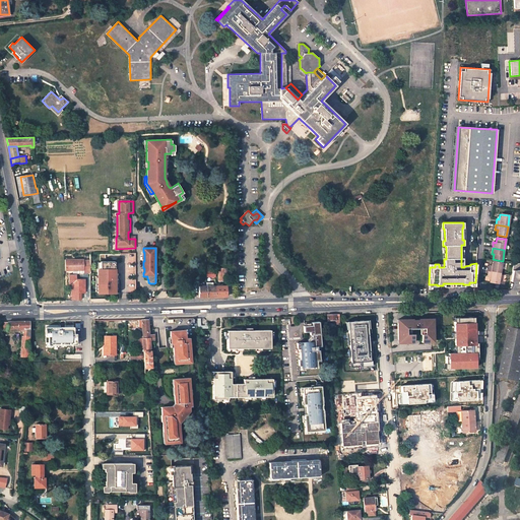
[(73,273),(83,273),(83,272),(89,272),(89,260),(83,260),(83,259),(65,259),(65,270),(73,270),(73,273)]
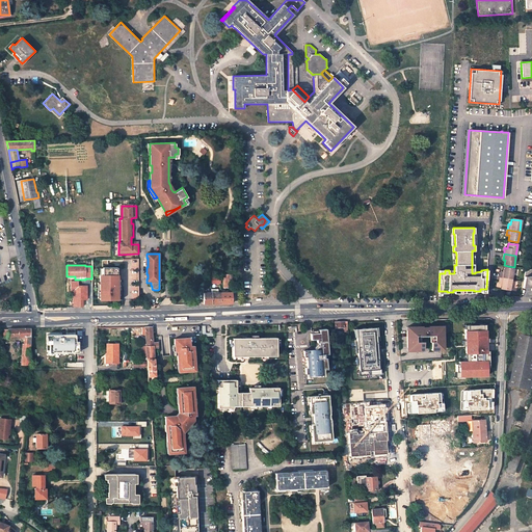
[(117,278),(117,267),(103,267),(103,268),(103,275),(100,275),(100,284),(100,286),(101,286),(101,291),(100,291),(100,299),(117,299),(117,282),(114,282),(114,278),(117,278)]
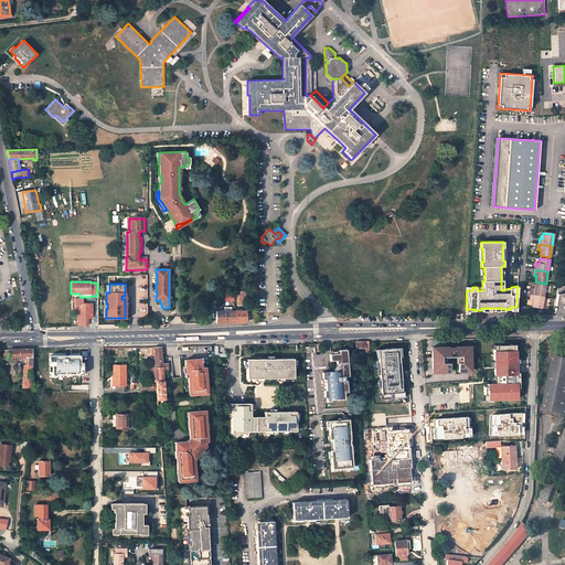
[(531,296),(544,298),(545,286),(540,286),(535,285),(534,289),(532,289),(531,296)]
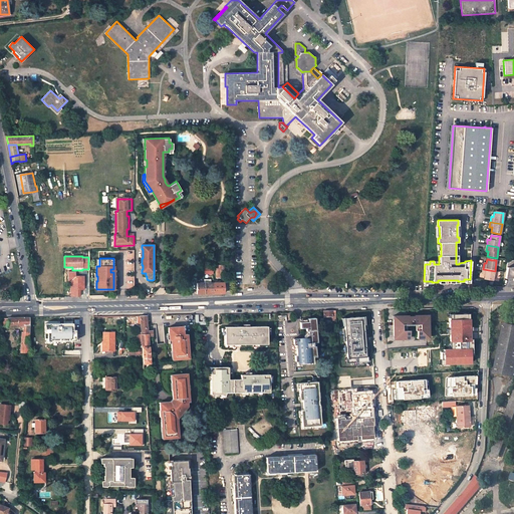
[(513,260),(508,260),(505,273),(505,278),(513,278),(513,277),(513,260)]
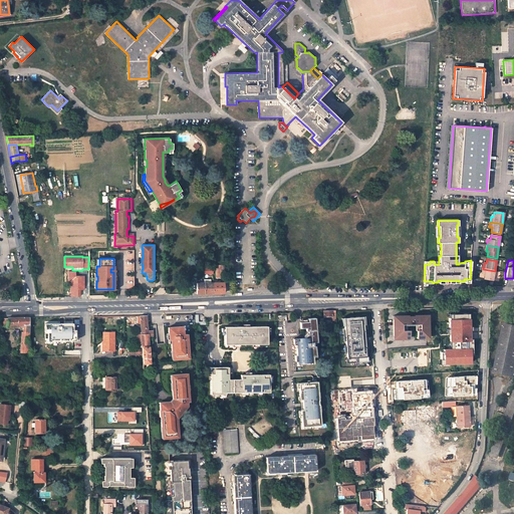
[(483,269),(482,274),(485,274),(484,280),(493,281),(495,271),(483,269)]
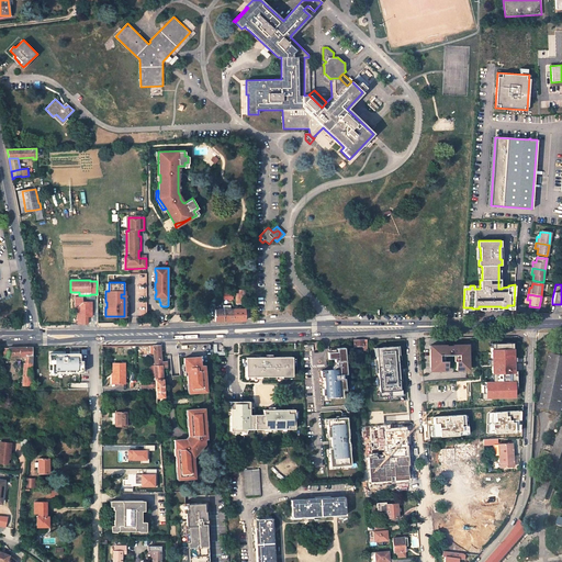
[(231,310),(214,310),(215,321),(229,321),(245,319),(245,308),(231,310)]
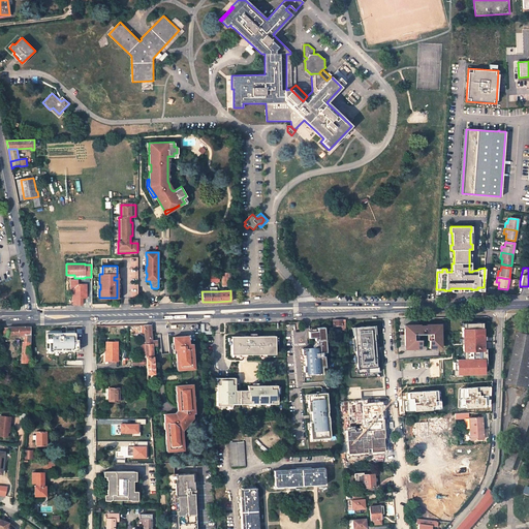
[(333,320),(333,328),(338,328),(338,325),(341,325),(341,328),(342,328),(342,330),(345,330),(345,325),(344,319),(339,319),(333,320)]
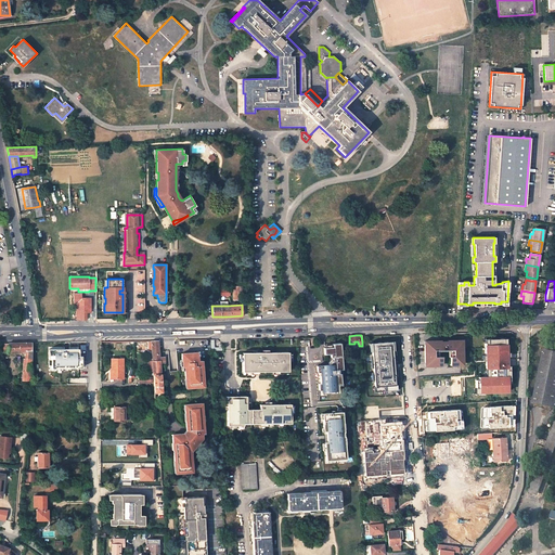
[(428,366),(441,365),(441,357),(439,357),(435,358),(435,349),(454,349),(455,357),(450,357),(450,365),(459,365),(459,362),(463,362),(462,344),(459,345),(459,340),(448,340),(448,344),(440,344),(440,340),(427,341),(428,345),(424,345),(424,363),(428,362),(428,366)]
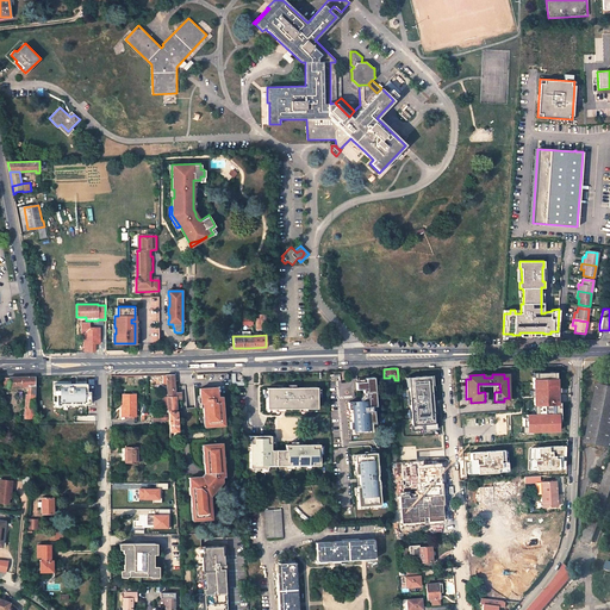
[(410,431),(436,429),(436,423),(434,423),(434,417),(433,406),(433,400),(431,392),(431,385),(433,385),(433,375),(406,378),(406,387),(409,387),(411,424),(410,425),(410,431)]
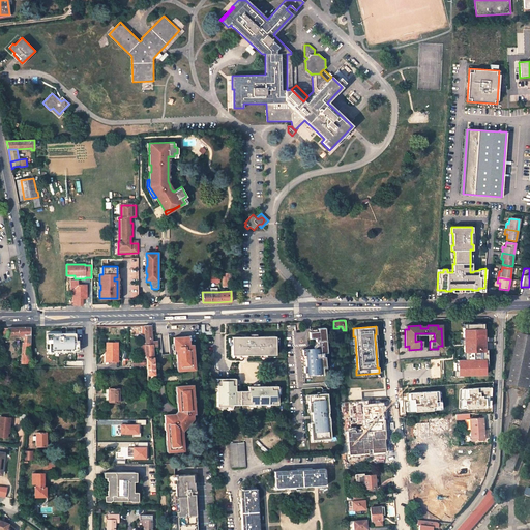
[(24,335),(30,335),(30,327),(22,327),(6,328),(6,336),(24,335)]
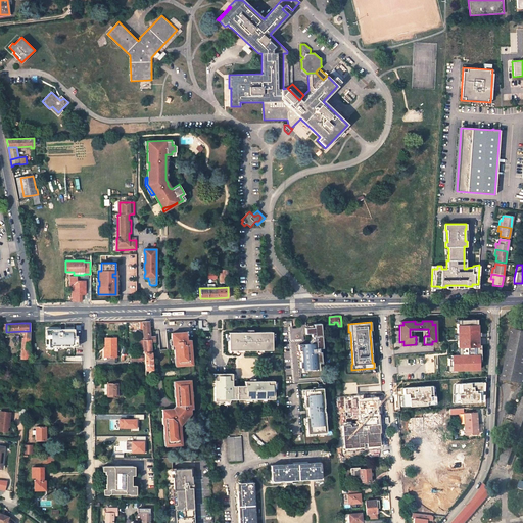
[(317,370),(316,363),(321,362),(321,352),(320,352),(319,348),(323,348),(321,323),(313,324),(314,327),(304,327),(305,334),(311,333),(312,336),(313,336),(314,340),(313,340),(311,342),(311,343),(304,344),(298,344),(298,350),(301,350),(301,361),(299,362),(300,368),(302,367),(302,371),(317,370)]
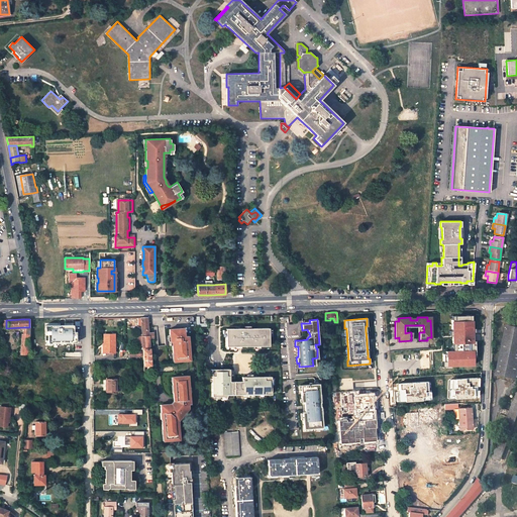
[(56,343),(66,342),(69,342),(73,342),(73,325),(72,325),(65,325),(62,325),(60,325),(47,325),(47,334),(47,343),(56,343)]
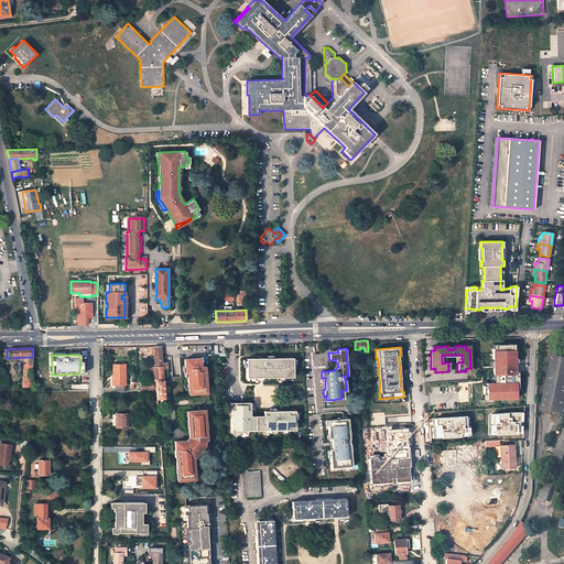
[(517,356),(502,356),(501,369),(516,370),(517,357),(517,356)]
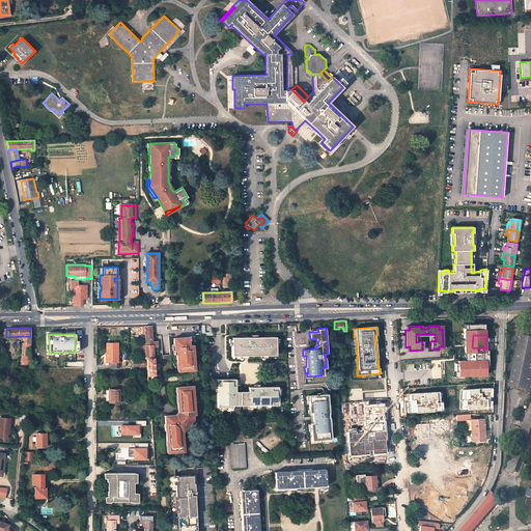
[(530,378),(530,336),(522,335),(510,386),(529,390),(530,378)]
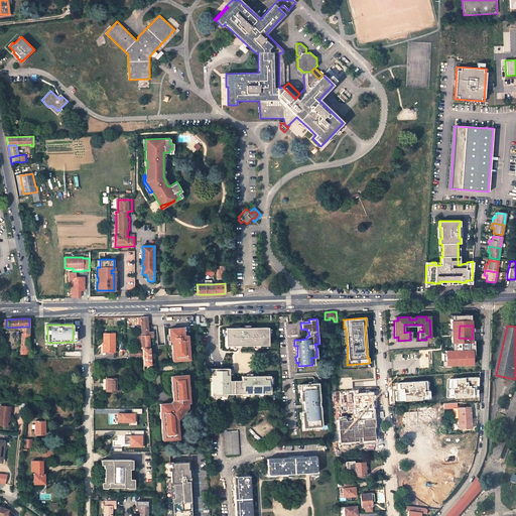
[(27,354),(29,327),(23,327),(23,334),(21,334),(20,354),(27,354)]
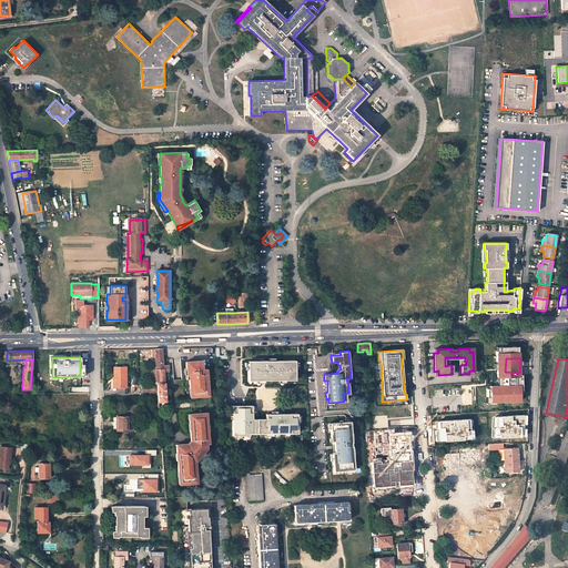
[(189,388),(190,397),(206,396),(205,386),(204,386),(203,382),(204,382),(204,369),(200,369),(200,361),(184,362),(183,362),(184,376),(186,376),(186,388),(189,388)]
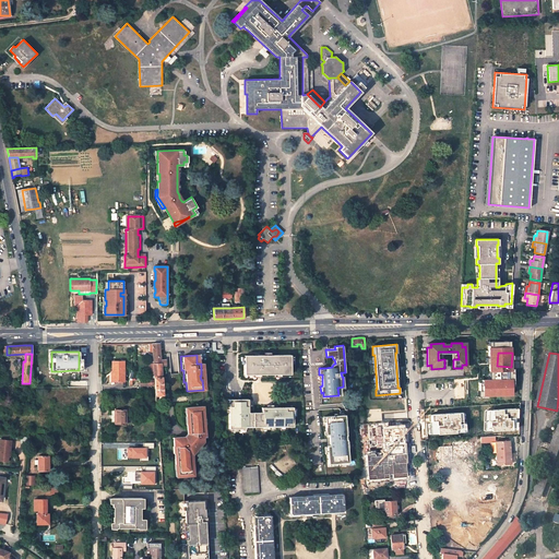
[(245,355),(245,373),(290,373),(290,355),(264,355),(245,355)]
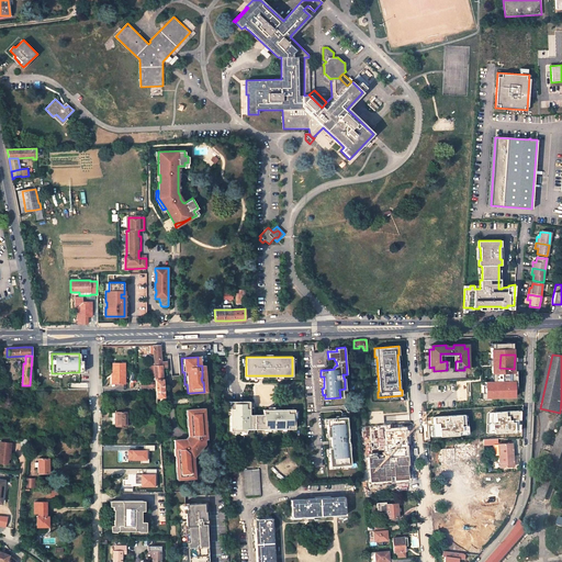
[(161,362),(161,366),(154,366),(155,375),(157,397),(164,397),(163,384),(161,368),(166,367),(166,361),(161,362)]
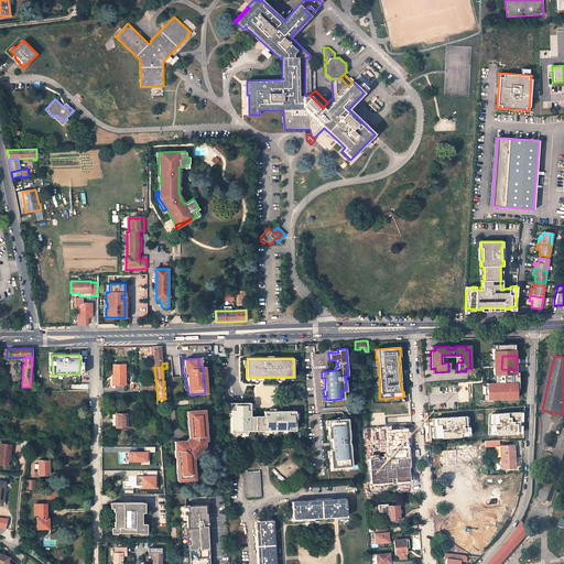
[(125,384),(125,365),(112,365),(112,375),(115,375),(115,384),(125,384)]
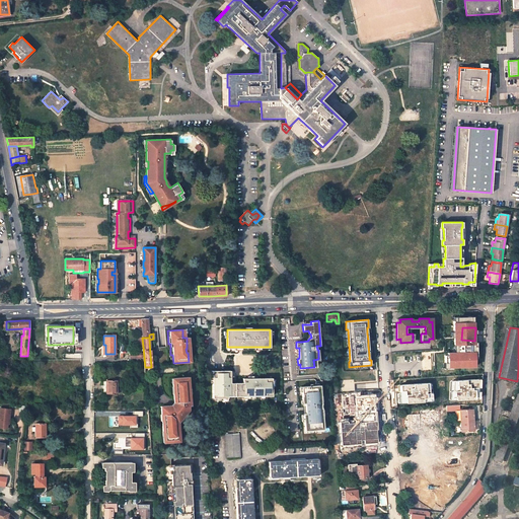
[(473,352),(464,351),(464,366),(473,366),(473,352)]
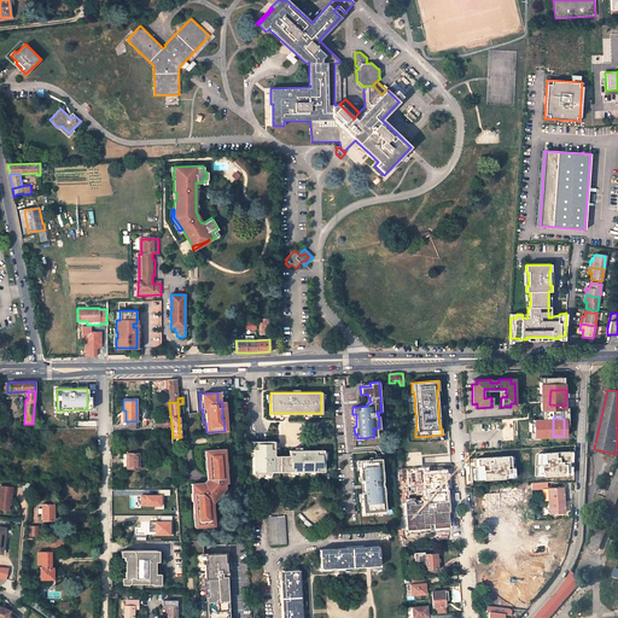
[(491,425),(481,426),(482,447),(493,447),(493,444),(493,439),(491,425)]
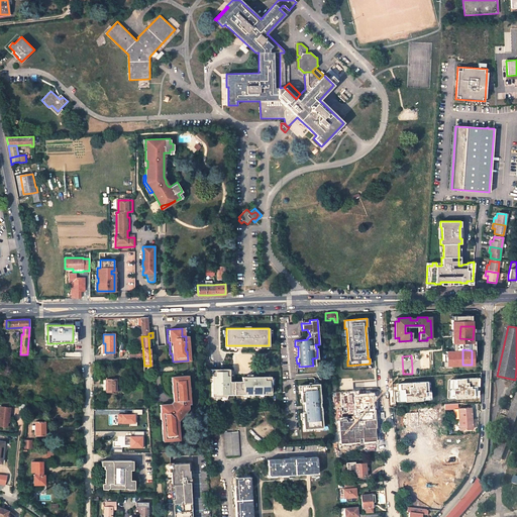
[(19,366),(11,366),(10,376),(18,376),(19,366)]
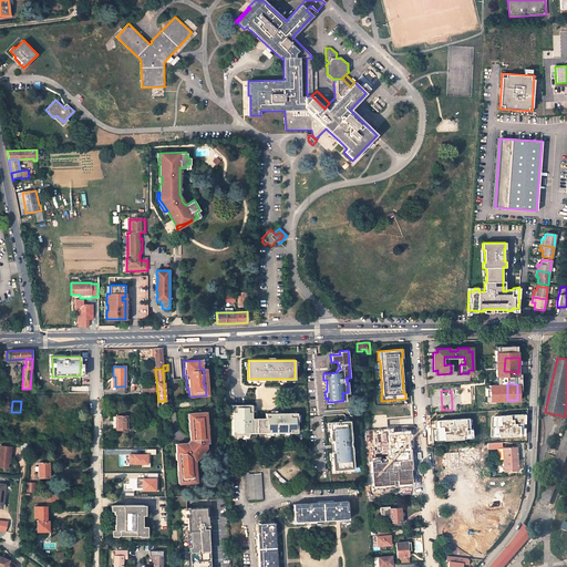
[(266,418),(251,418),(251,404),(244,404),(232,404),(233,434),(249,434),(248,433),(297,432),(297,413),(277,413),(266,413),(266,418)]
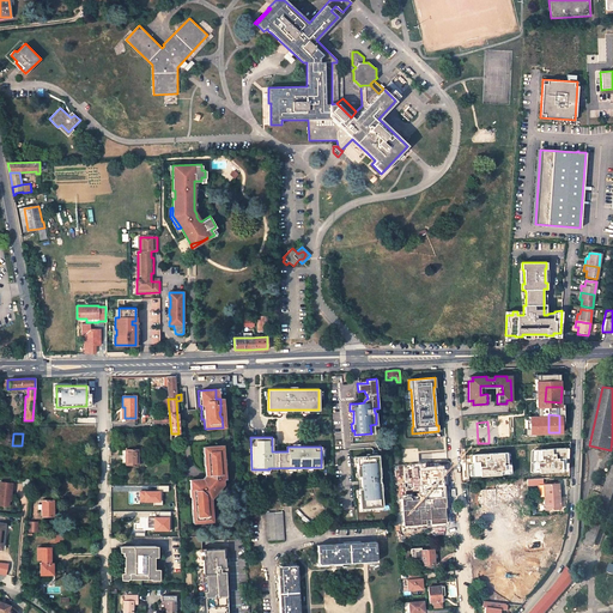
[(195,510),(196,523),(213,522),(211,499),(218,490),(217,489),(220,484),(220,479),(225,479),(224,466),(223,466),(223,459),(224,459),(223,445),(206,447),(206,453),(204,453),(205,457),(207,456),(207,465),(205,465),(206,475),(202,479),(190,480),(190,490),(193,490),(194,497),(192,497),(193,510),(195,510)]
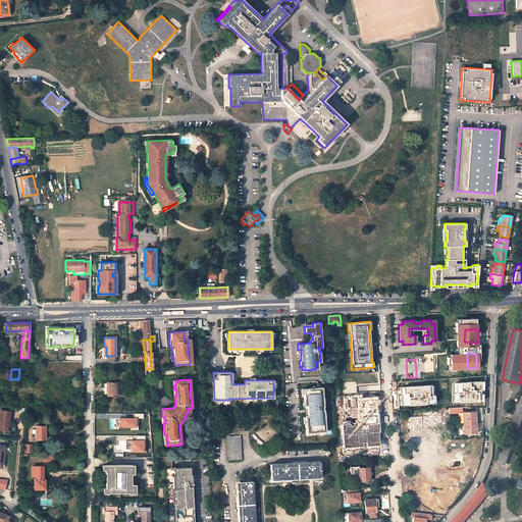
[(120,386),(119,382),(107,382),(107,395),(107,396),(117,396),(117,386),(120,386)]
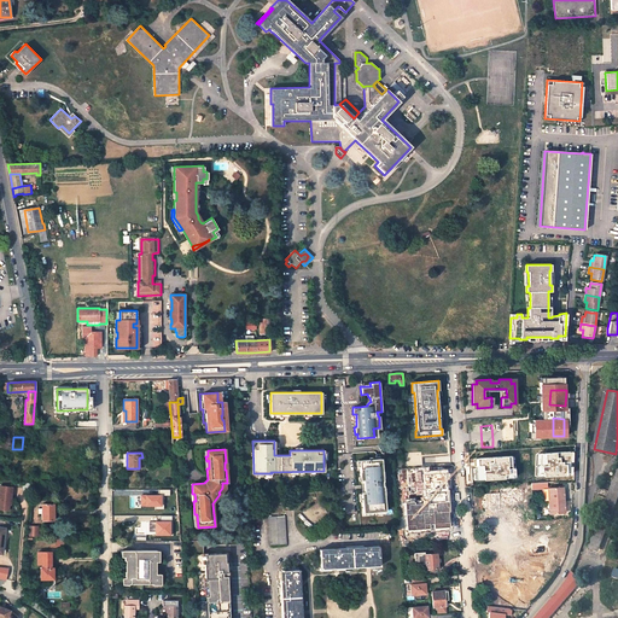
[(558,455),(544,455),(546,474),(559,473),(558,455)]
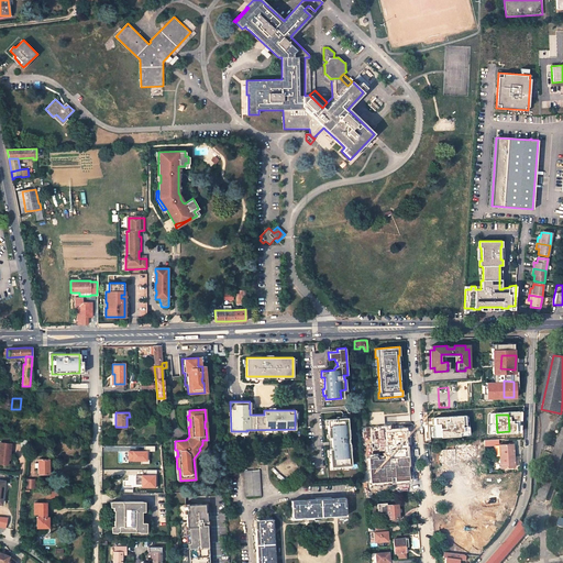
[(345,418),(327,420),(328,434),(330,434),(331,449),(329,449),(331,467),(350,466),(349,452),(350,452),(349,443),(348,443),(348,439),(349,439),(349,435),(348,435),(345,418)]
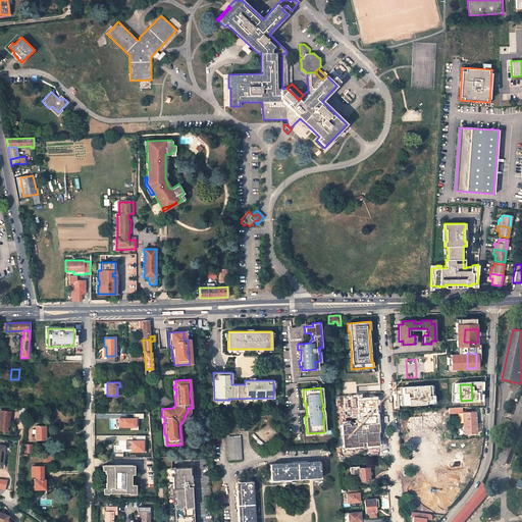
[(415,388),(406,389),(407,407),(416,407),(415,388)]
